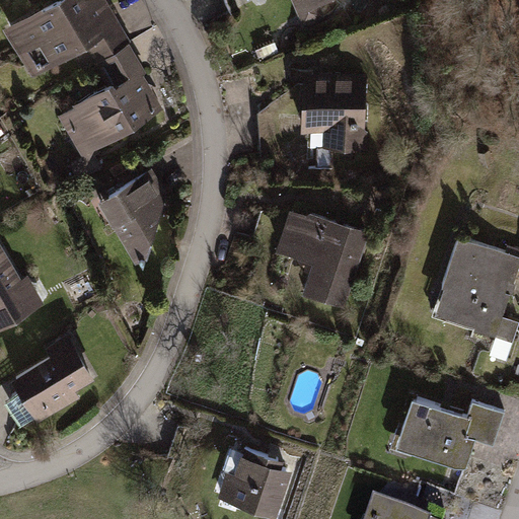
[(83,0),(59,0),(12,27),(36,70),(89,39),(100,59),(130,42),(131,43),(116,17),(99,26),(83,0)]
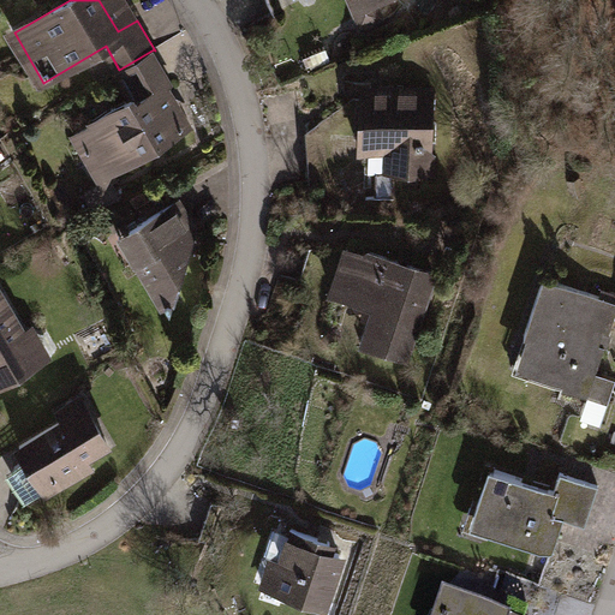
[(173,84),(154,49),(119,70),(114,72),(130,97),(91,120),(94,124),(75,135),(101,179),(187,127),(177,108),(180,106),(169,87),(173,84)]
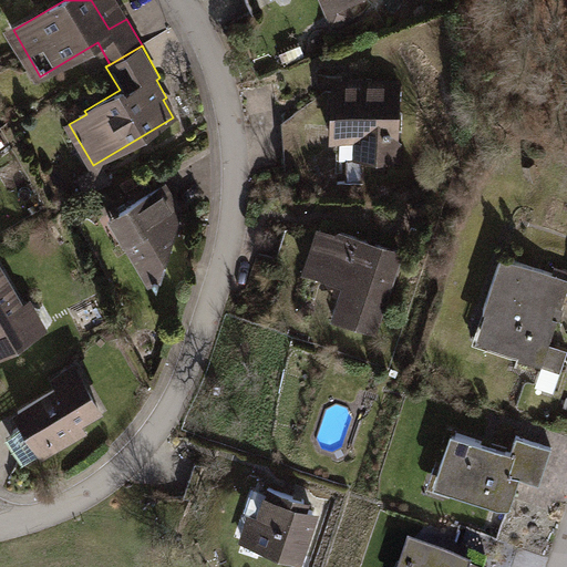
[(400,85),(336,83),(333,138),(359,138),(358,161),(398,162),(400,85)]
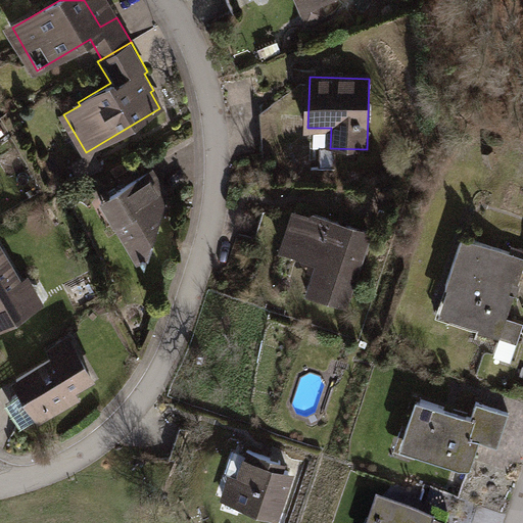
[(155,173),(105,201),(145,269),(165,209),(153,205),(169,196),(155,173)]
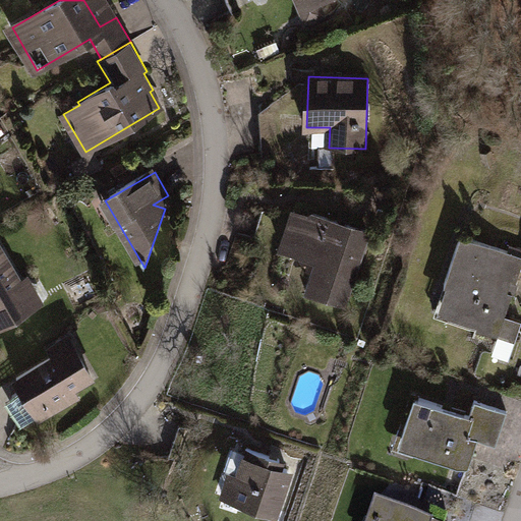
[(319,263),(309,291),(344,302),(364,234),(292,212),(280,251),(319,263)]
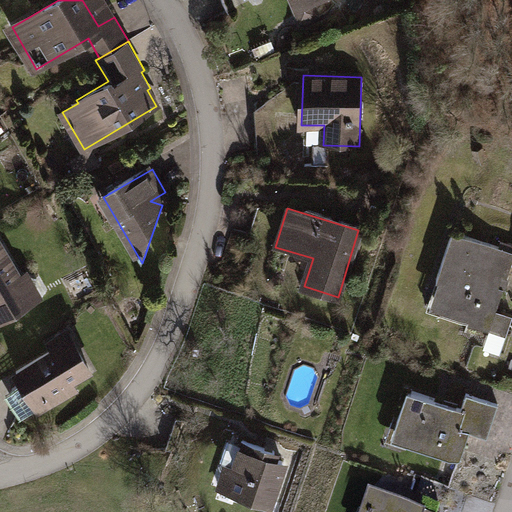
[(511,253),(453,234),(430,303),(470,316),(468,324),(490,332),(511,267),(511,253)]
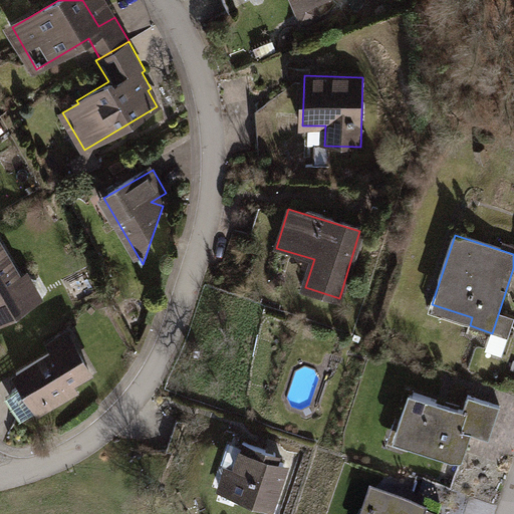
[(24,243),(0,256),(0,299),(10,316),(51,293),(24,243)]
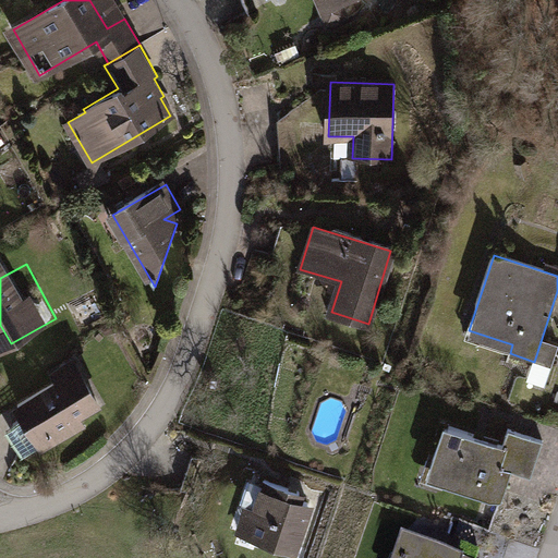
[(94,350),(31,384),(59,437),(122,403),(94,350)]
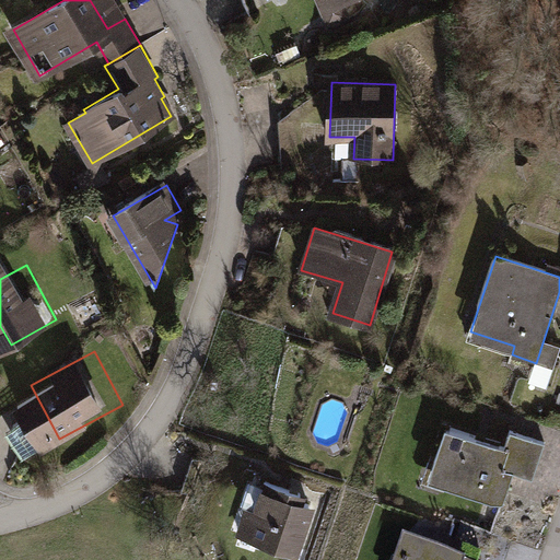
[(434,462),(451,466),(445,487),(498,503),(506,474),(532,481),(545,442),(511,431),(505,451),(444,431),(434,462)]
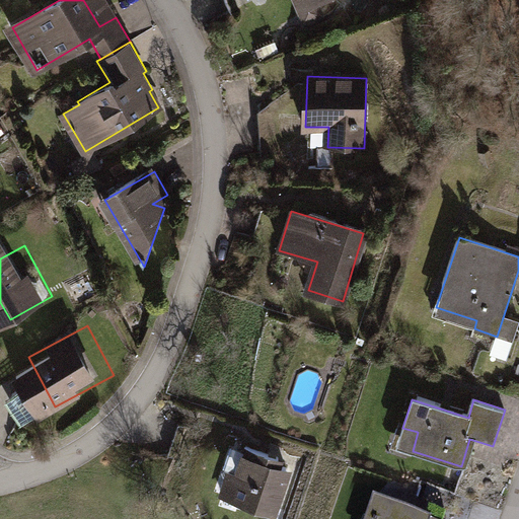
[(283,460),(245,448),(236,475),(229,472),(221,496),(273,513),(287,469),(280,467),(283,460)]
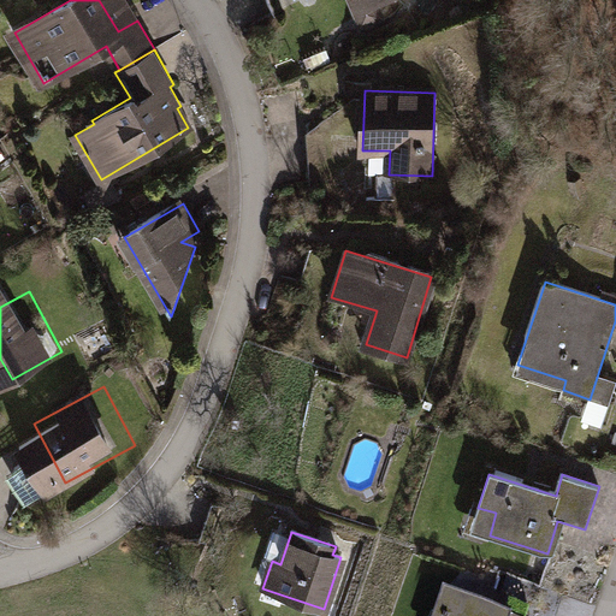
[(444,593),(436,615),(509,615),(510,615),(444,593)]
